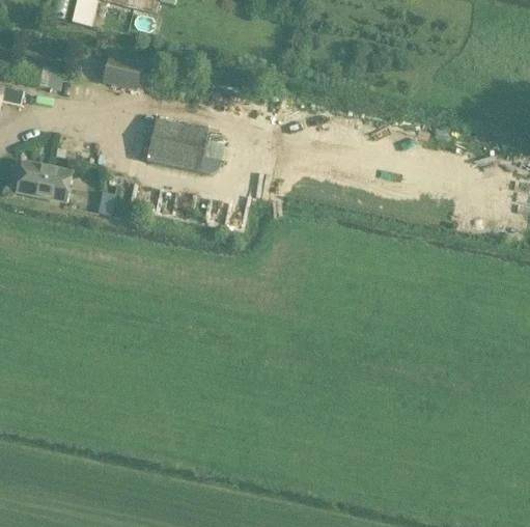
[(76,0),(72,22),(90,26),(95,0),(76,0)]
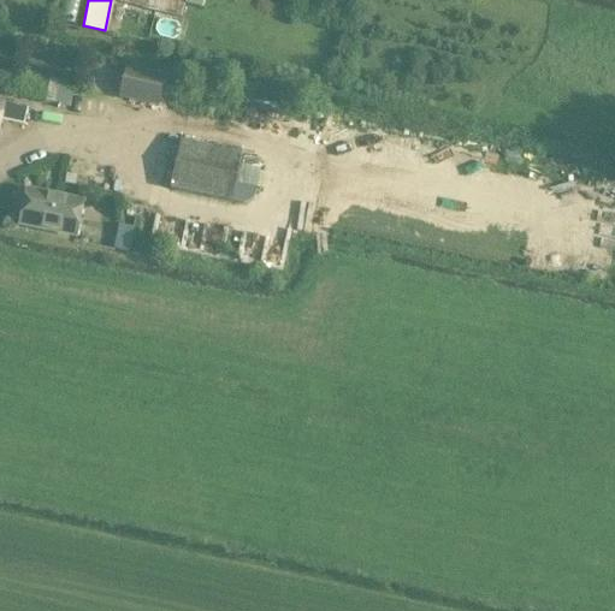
[(159,102),(165,73),(128,65),(120,94),(159,102)]
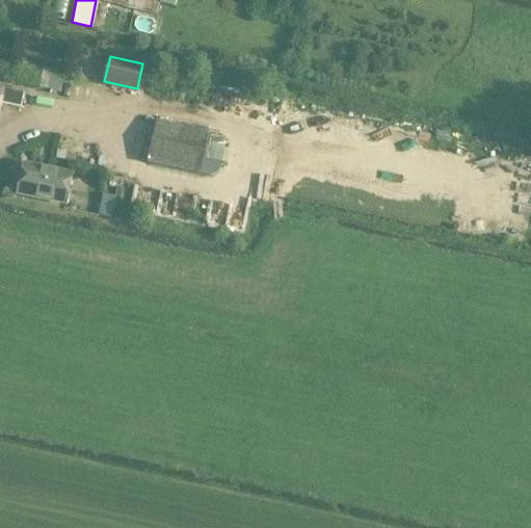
[(42,73),(40,85),(59,88),(62,77),(42,73)]
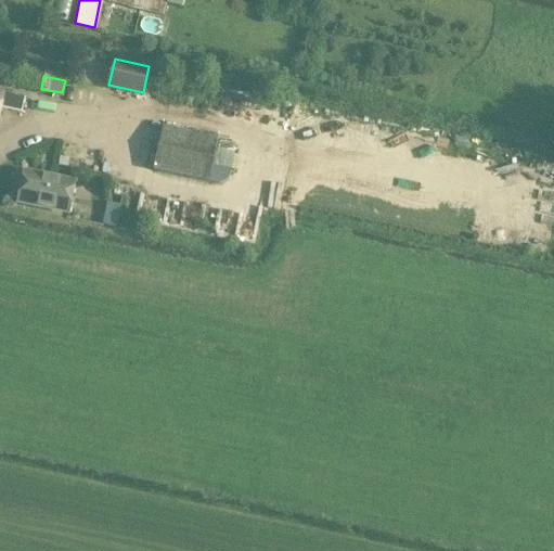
[(24,95),(0,88),(0,105),(21,111),(24,95)]
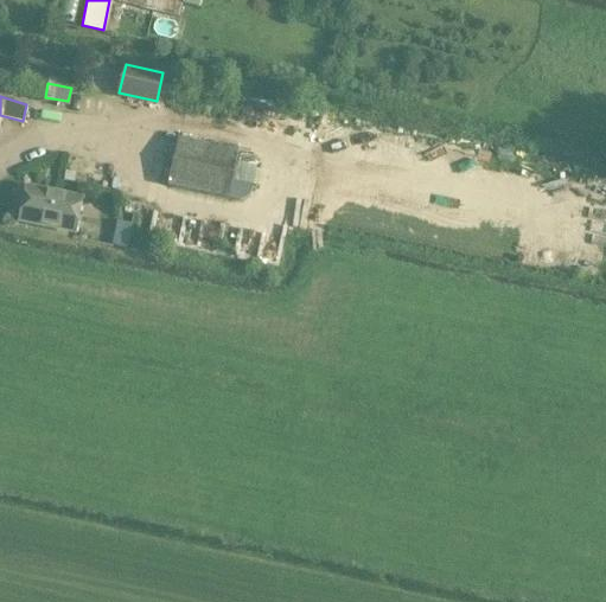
[(178,138),(168,183),(229,196),(238,149),(178,138)]
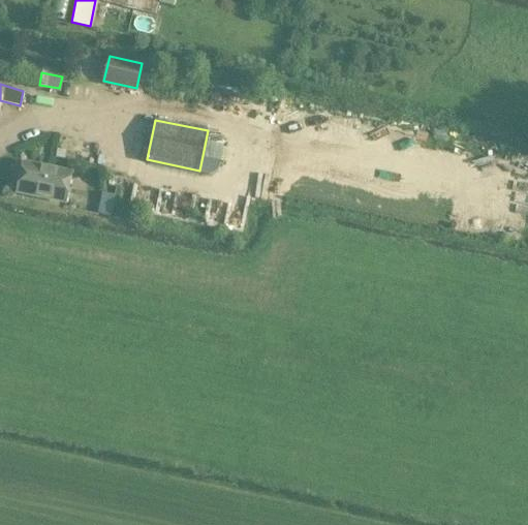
[(105,185),(110,165),(73,158),(70,172),(69,178),(105,185)]
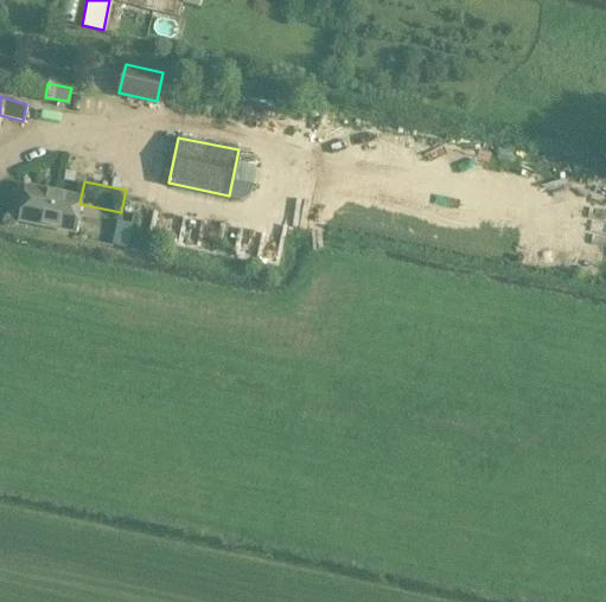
[(26,186),(19,218),(75,230),(80,204),(81,197),(26,186)]
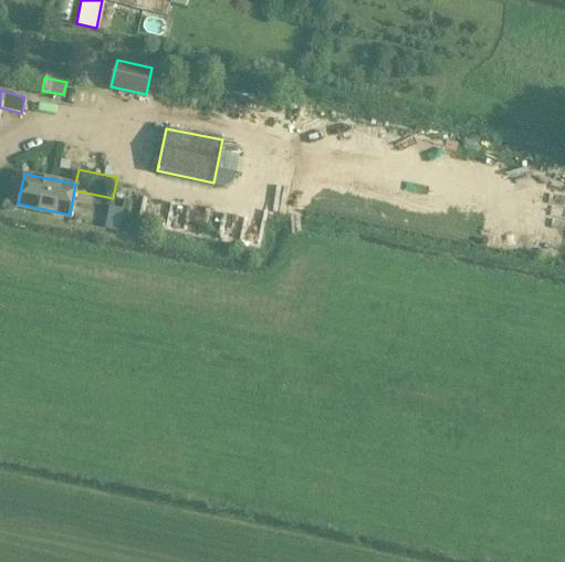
[(107,212),(105,226),(117,229),(121,215),(107,212)]
